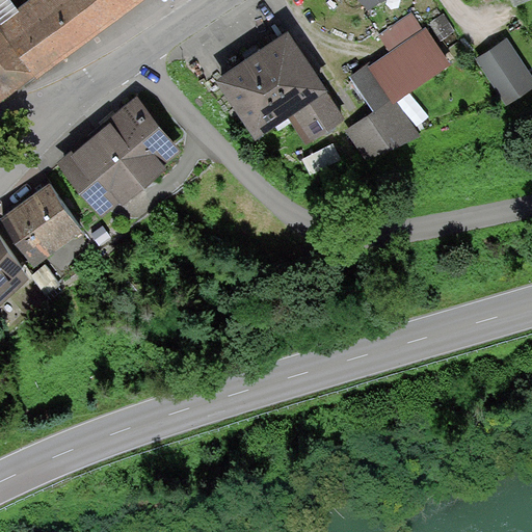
[(0,0),(0,90),(2,94),(95,24),(76,0),(42,0),(18,19),(14,14),(18,10),(8,0),(0,0)]
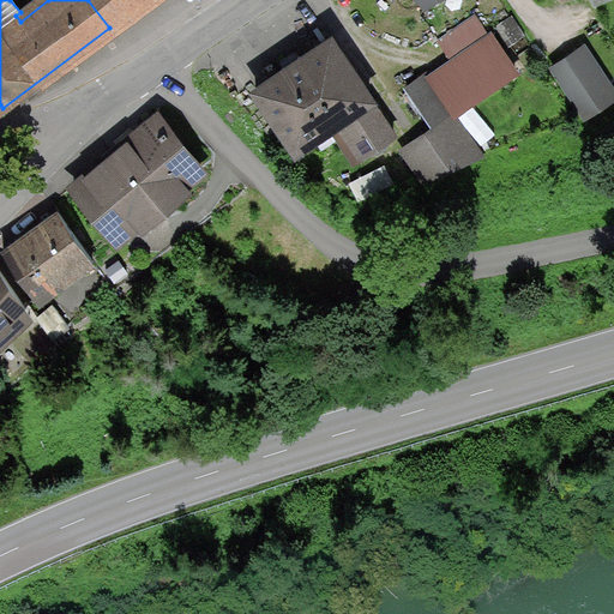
[(88,0),(109,28),(150,0),(88,0)]
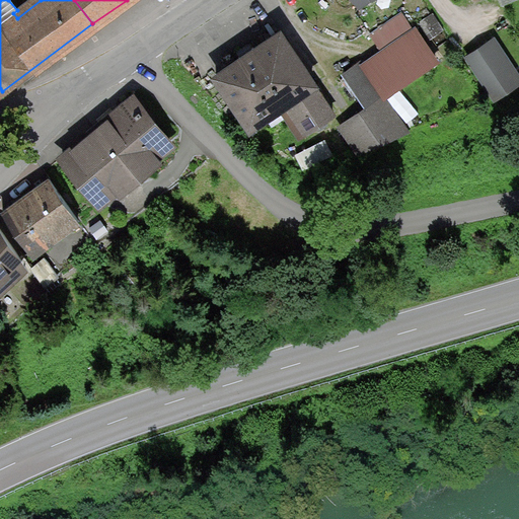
[(434,11),(420,20),(434,41),(448,30),(434,11)]
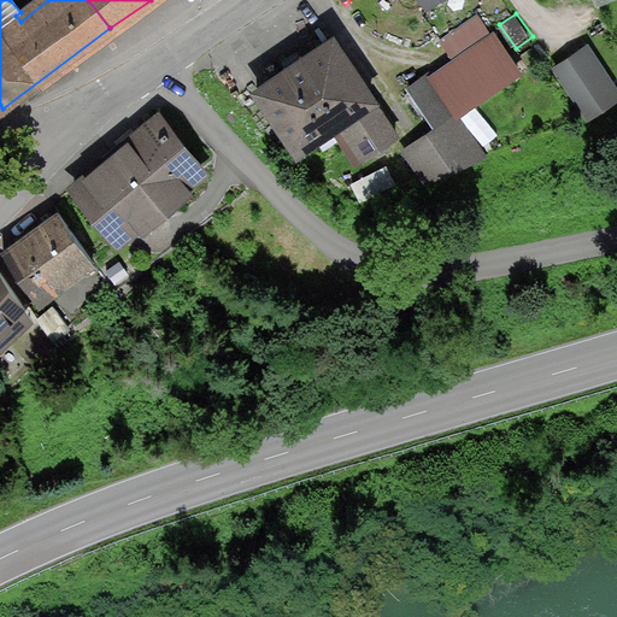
[(519,74),(479,15),(442,40),(456,60),(436,74),(463,112),(519,74)]
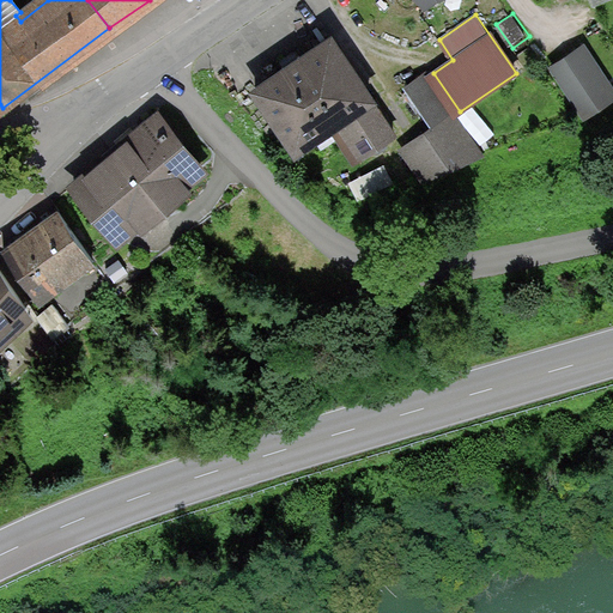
[(332,36),(255,89),(296,149),(335,122),(362,159),(399,134),(332,36)]
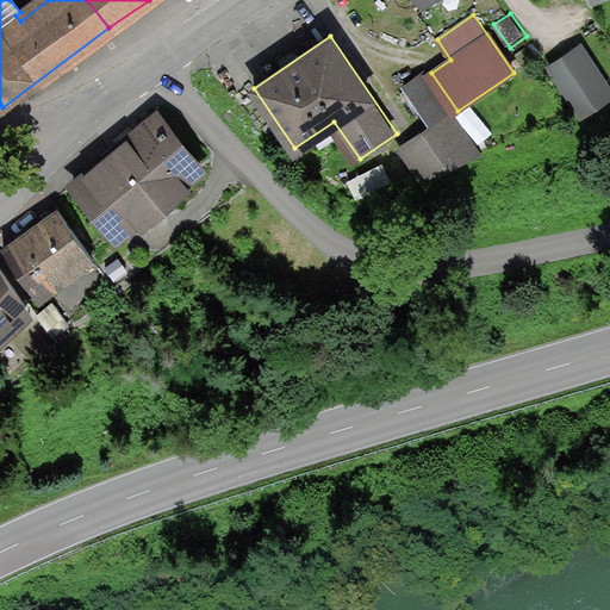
[(609,86),(582,45),(553,66),(582,109),(609,88),(609,86)]
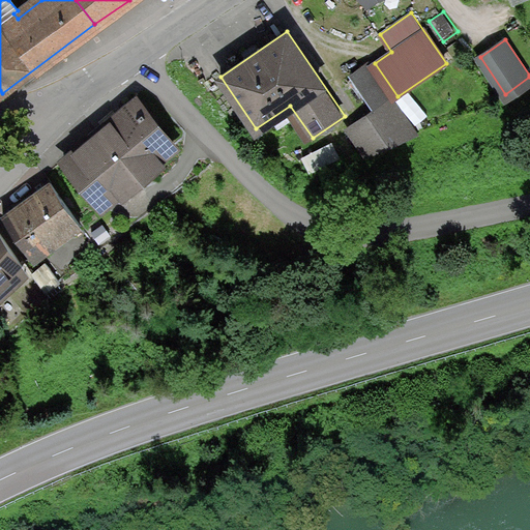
[(414,134),(369,67),(355,77),(378,110),(352,128),(367,155),(414,134)]
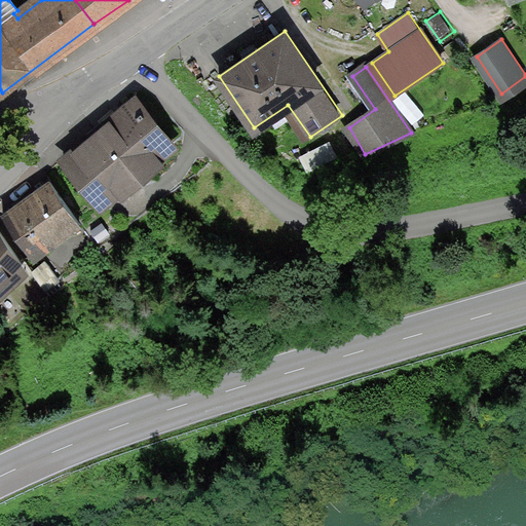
[(138,103),(70,154),(104,197),(171,146),(138,103)]
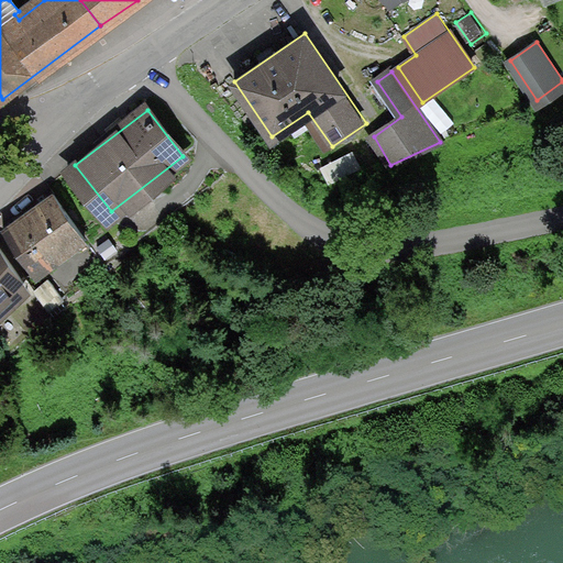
[(52,196),(4,234),(35,272),(83,233),(52,196)]
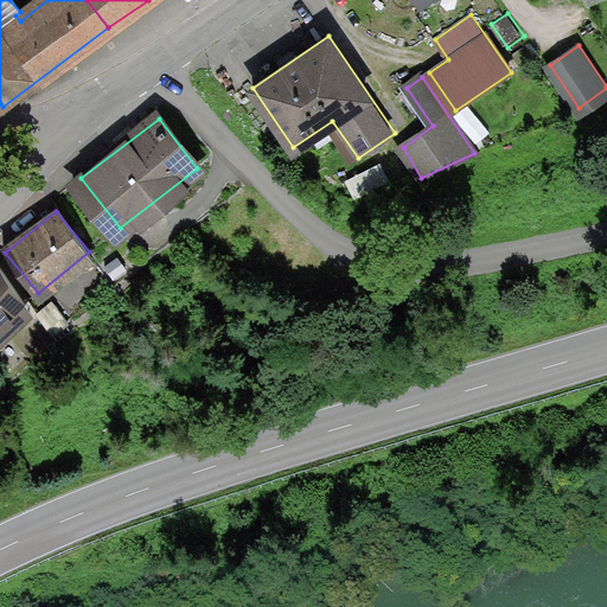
[(0,266),(0,325),(25,298),(0,266)]
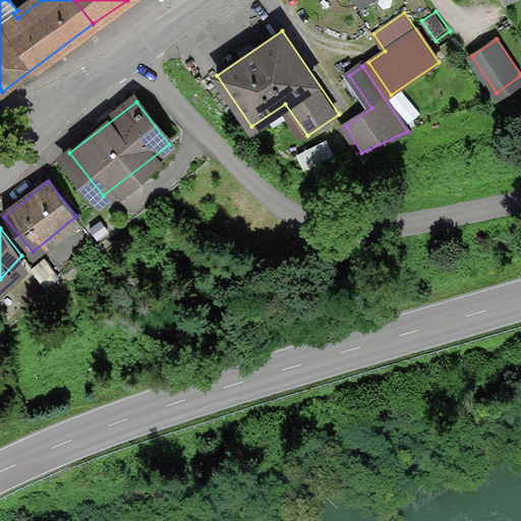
[(61,272),(49,256),(33,270),(45,285),(61,272)]
